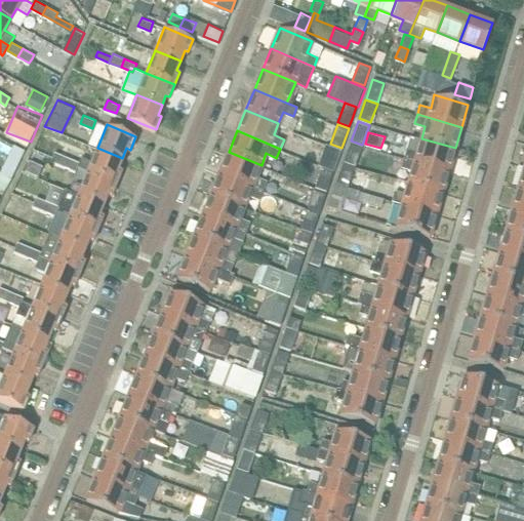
[(407,147),(404,157),(449,169),(455,148),(421,138),(411,135),(407,147)]
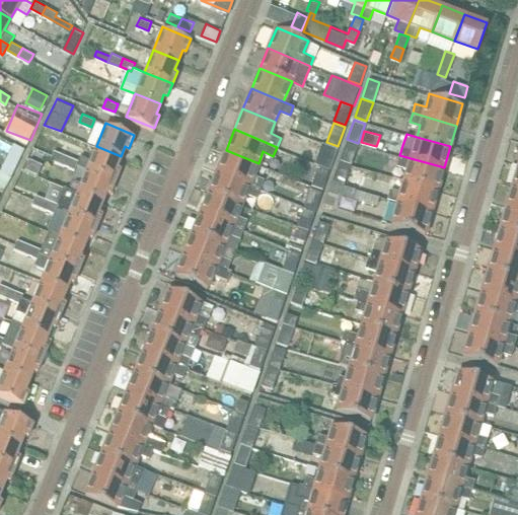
[(358,143),(347,139),(340,158),(352,162),(358,143)]
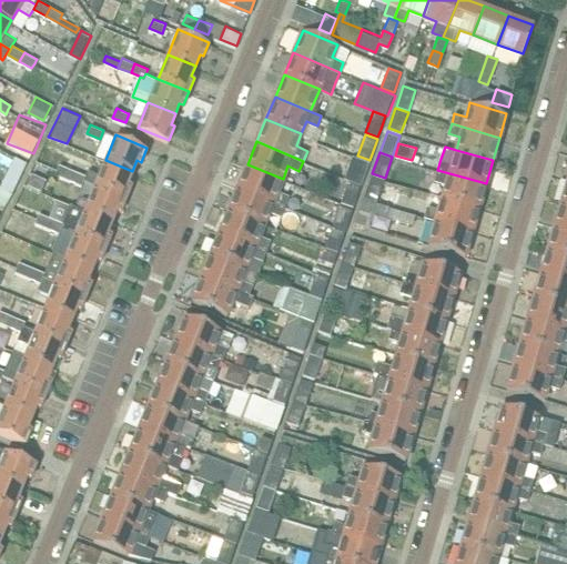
[(344,178),(362,184),(370,162),(353,155),(344,178)]
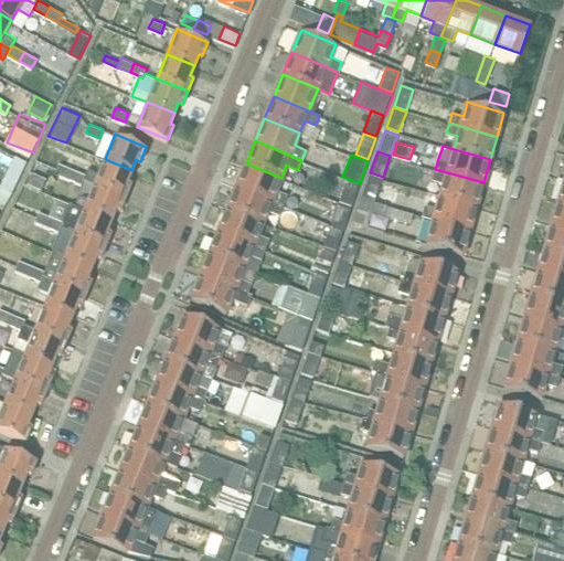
[(16,156),(1,183),(12,190),(14,191),(28,162),(27,161),(16,156)]
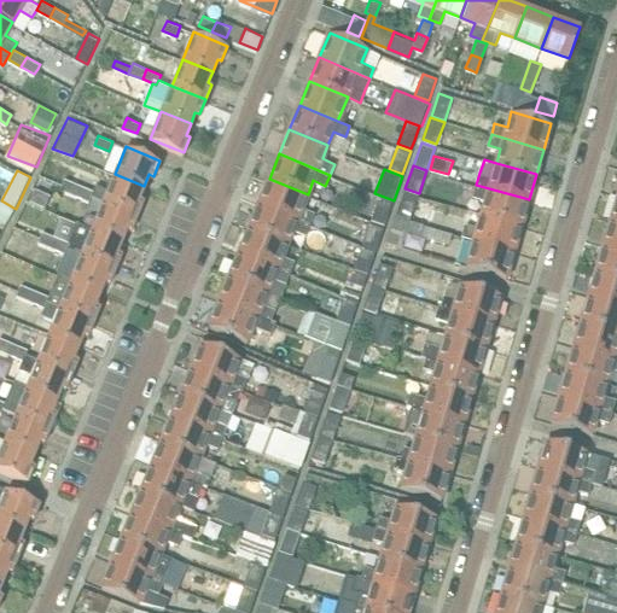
[(97,182),(91,196),(104,200),(138,214),(144,199),(139,197),(144,186),(115,174),(109,187),(97,182)]
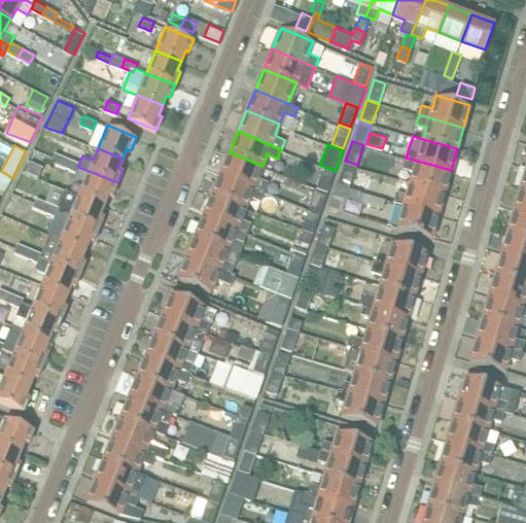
[(55,151),(53,157),(51,160),(63,165),(67,157),(55,151)]
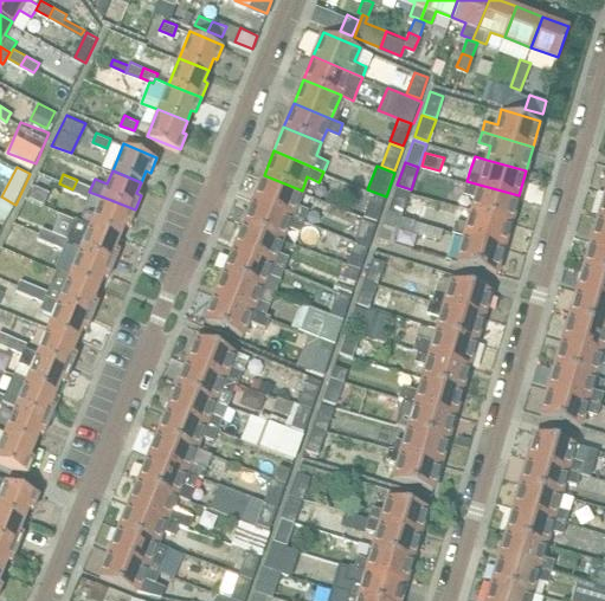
[(264,175),(255,199),(303,219),(308,208),(296,204),(302,191),(264,175)]
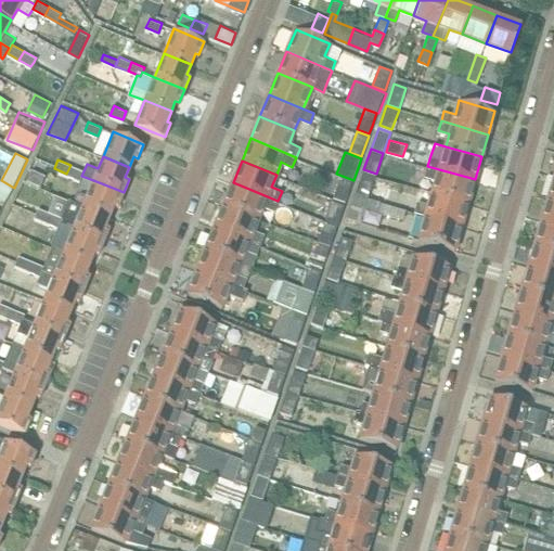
[(79,179),(80,175),(82,170),(71,165),(66,174),(79,179)]
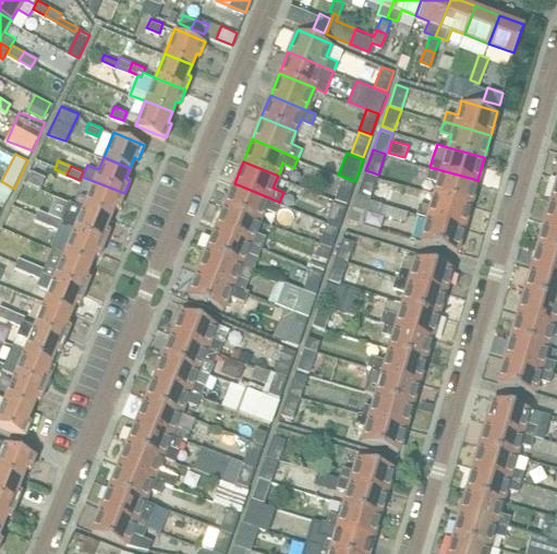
[(430,167),(427,177),(438,180),(435,193),(471,203),(477,180),(430,167)]
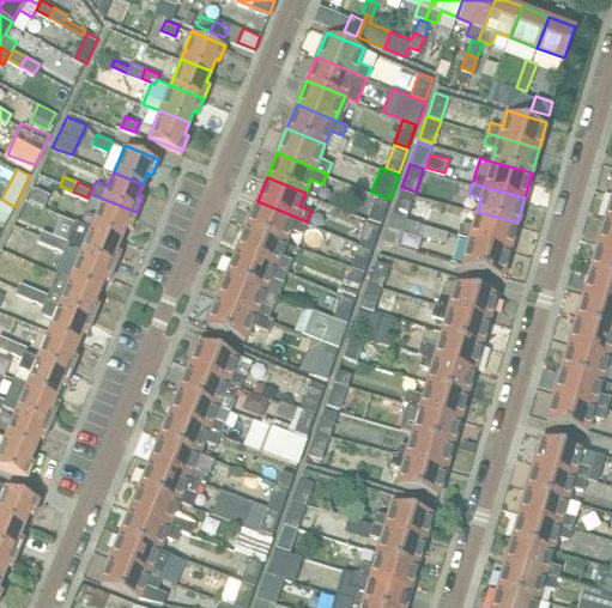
[(414,194),(401,189),(393,212),(406,217),(414,194)]
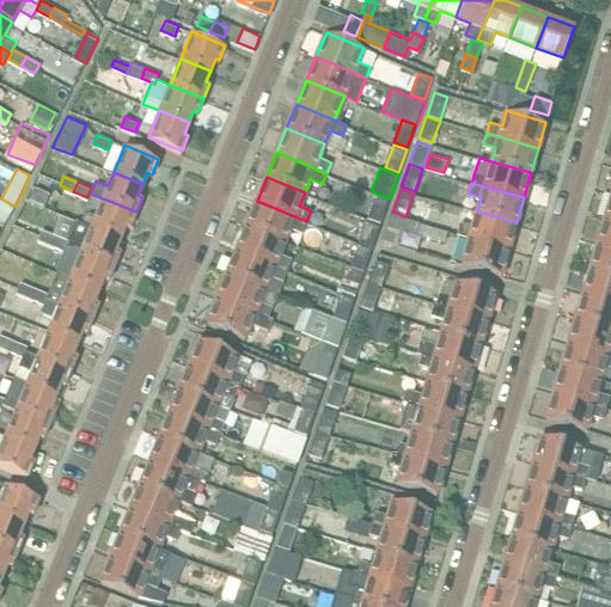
[(389,198),(376,194),(367,216),(382,221),(389,198)]
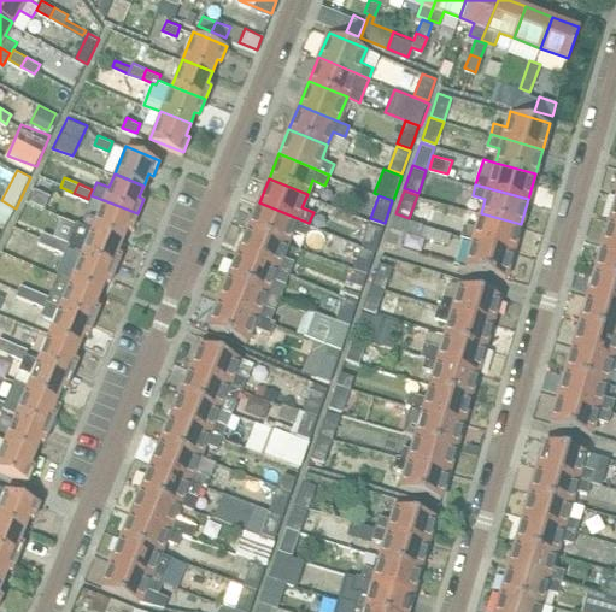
[(0,211),(9,217),(13,207),(1,200),(0,199),(0,211)]
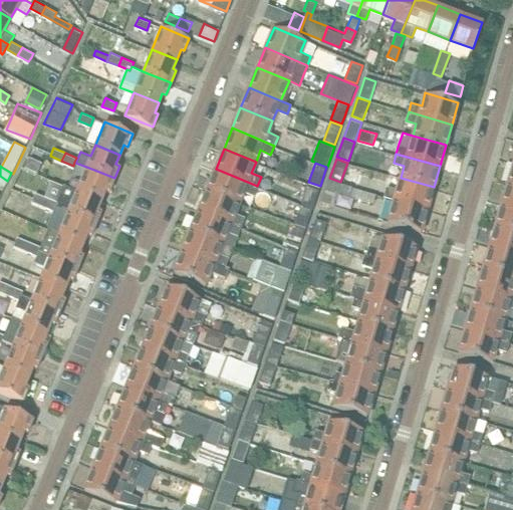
[(86,167),(77,189),(101,199),(105,189),(108,191),(114,178),(86,167)]
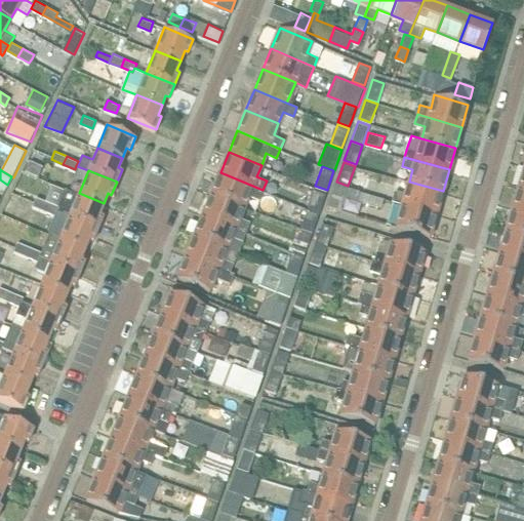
[(220,172),(211,193),(244,206),(249,194),(259,199),(263,190),(220,172)]
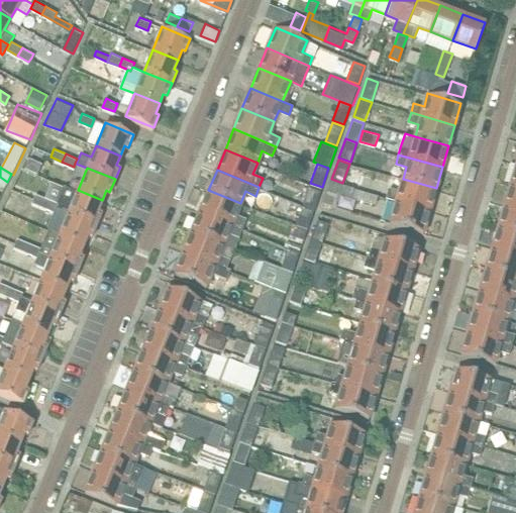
[(389,187),(386,196),(430,209),(436,188),(403,179),(399,190),(389,187)]
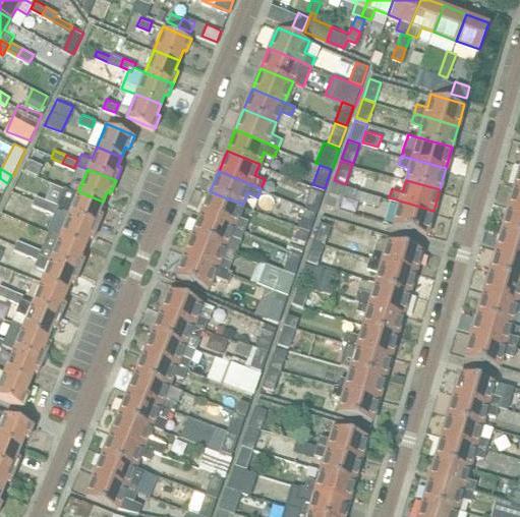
[(334,181),(327,203),(338,206),(342,192),(356,196),(379,204),(382,195),(358,188),(335,181),(334,181)]
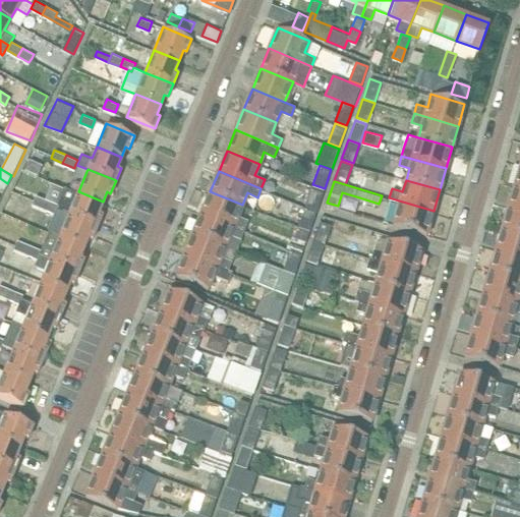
[(519,184),(516,183),(509,205),(519,208),(519,184)]
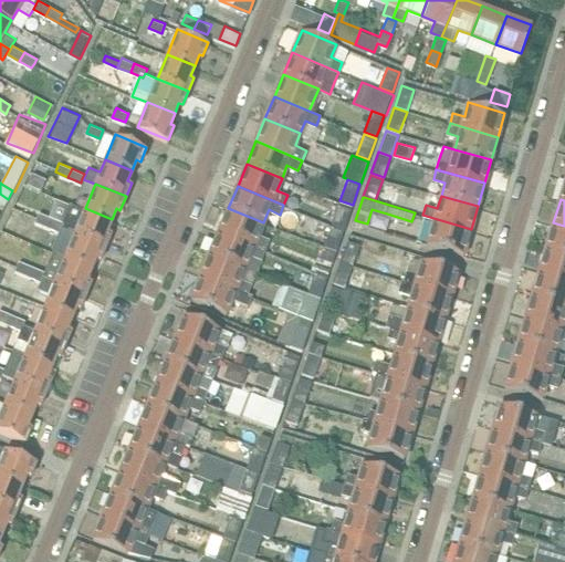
[(70,201),(62,221),(64,222),(62,227),(64,228),(106,245),(112,231),(107,229),(112,219),(85,208),(74,204),(70,201)]
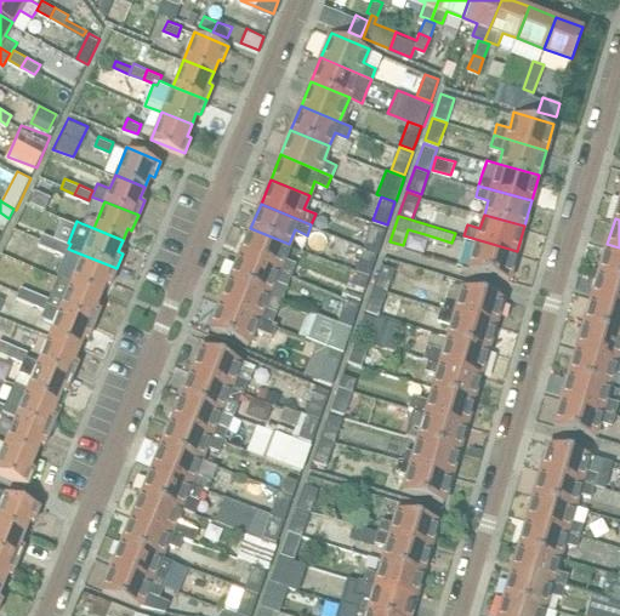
[(364,246),(377,250),(386,228),(371,223),(364,246)]
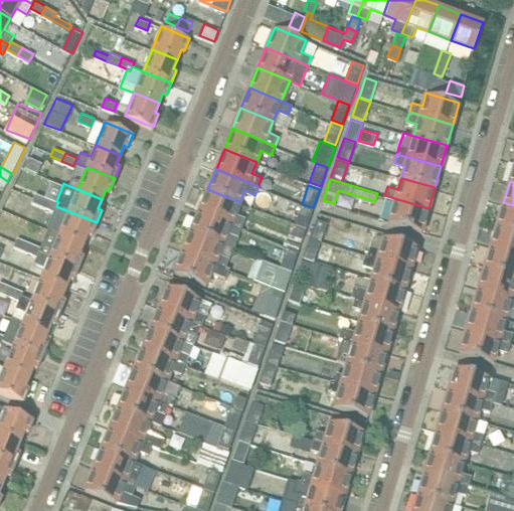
[(207,189),(199,209),(241,226),(245,217),(235,213),(239,202),(207,189)]
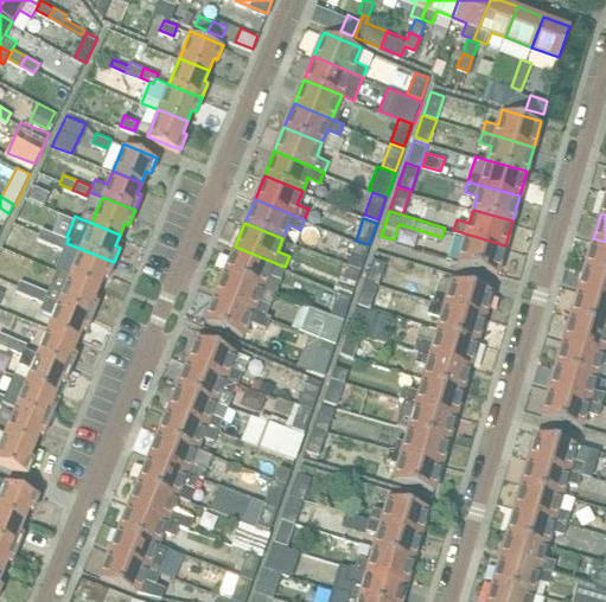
[(42,226),(39,231),(38,236),(51,242),(56,232),(42,226)]
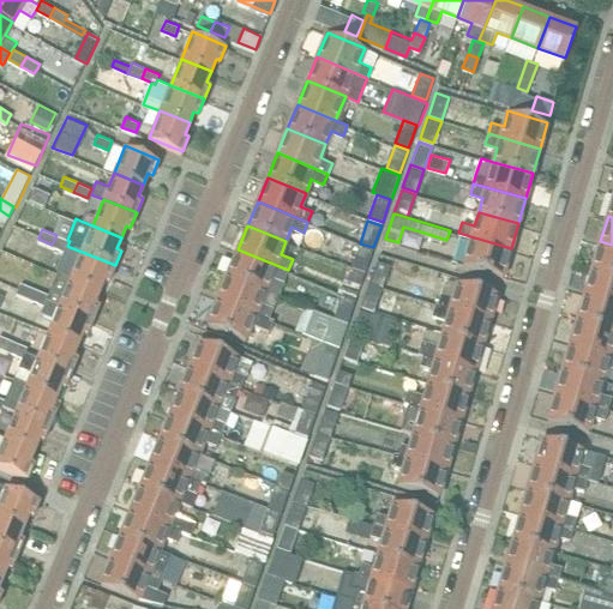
[(456,233),(449,258),(463,263),(503,275),(511,248),(458,233),(456,233)]
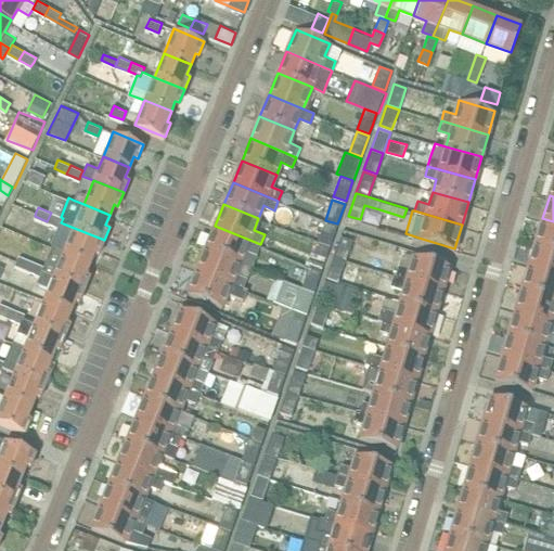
[(51,213),(47,221),(60,227),(61,222),(63,218),(61,217),(51,213)]
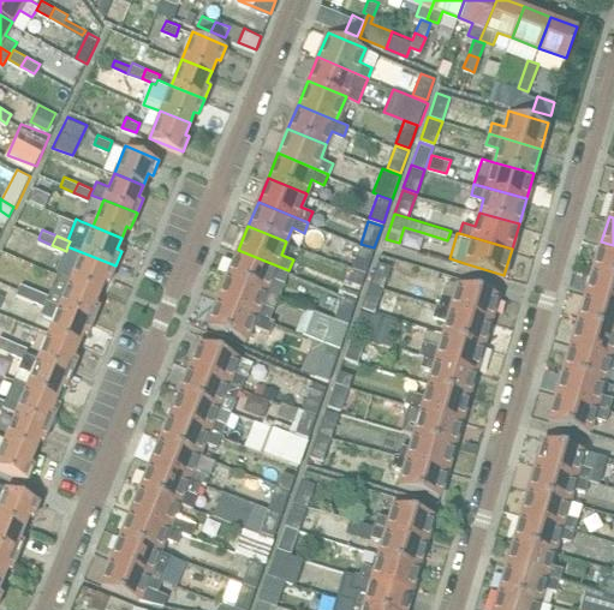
[(613,245),(601,241),(594,267),(613,271),(613,245)]
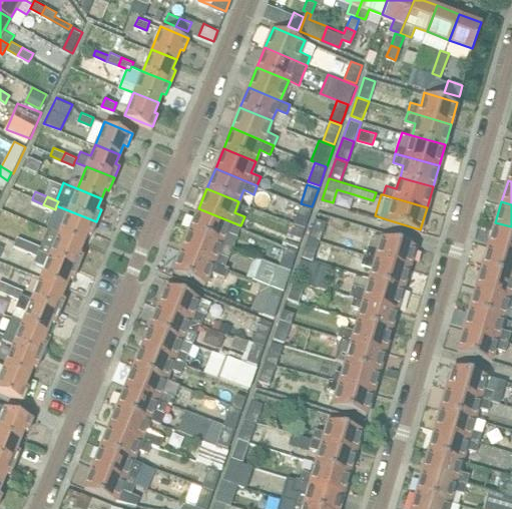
[(312,206),(301,203),(294,221),(306,225),(312,206)]
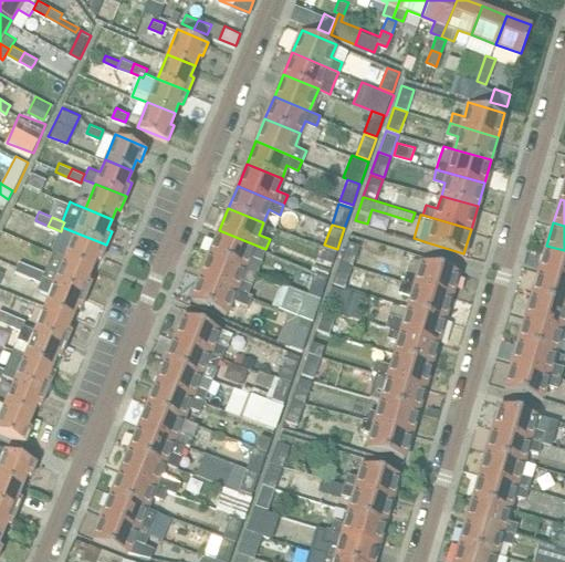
[(64,228),(54,251),(92,268),(96,257),(100,258),(106,245),(64,228)]
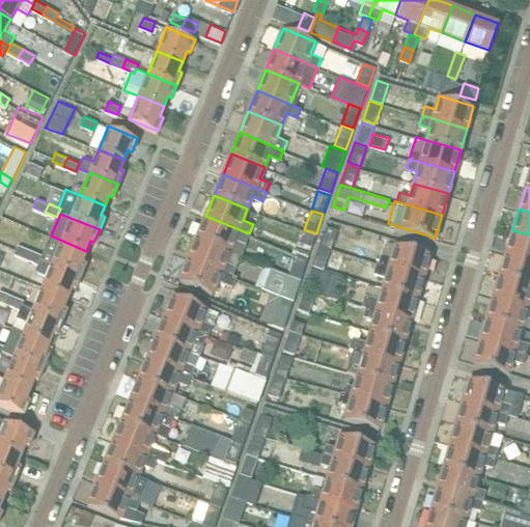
[(205,216),(197,237),(230,250),(234,239),(245,243),(249,233),(205,216)]
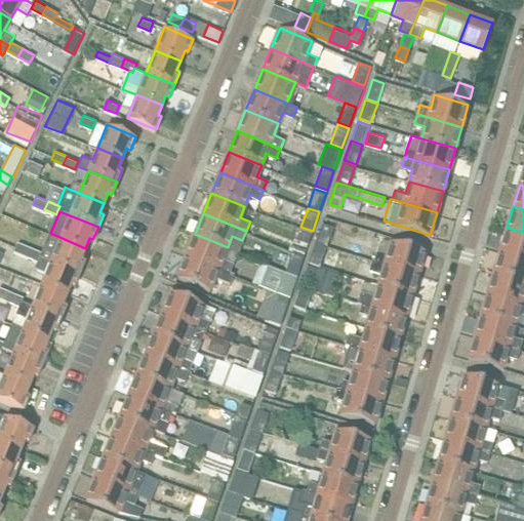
[(333,226),(322,222),(315,241),(327,245),(333,226)]
